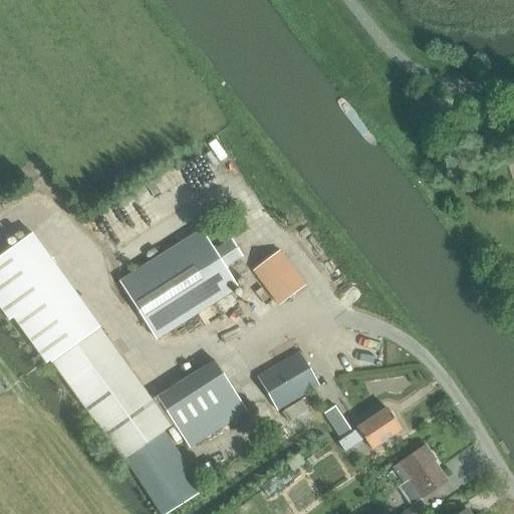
[(201,234),(121,284),(156,337),(156,338),(237,287),(225,269),(242,258),(232,241),(215,252),(203,233),(201,234)]
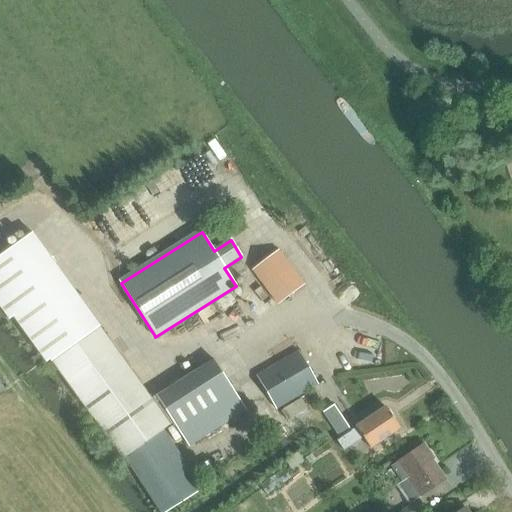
[(278,252),(253,271),(262,284),(277,304),(302,285),(278,252)]
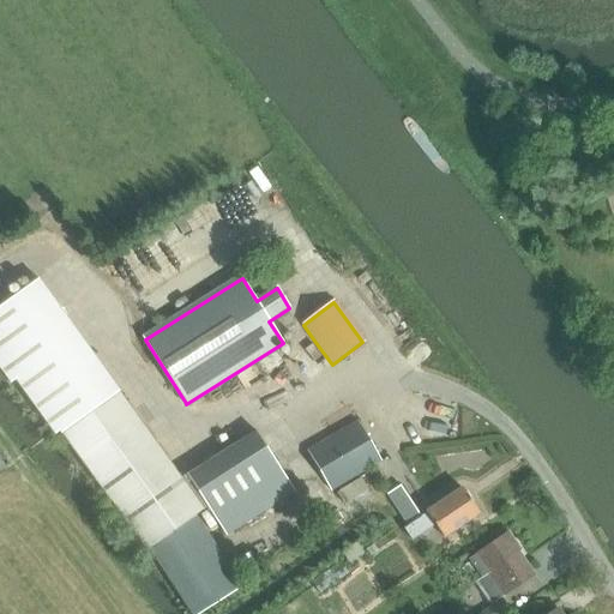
[(191,613),(194,613),(240,585),(193,513),(206,506),(226,536),(294,492),(256,431),(181,477),(118,391),(59,433),(144,549),(149,547),(191,613)]
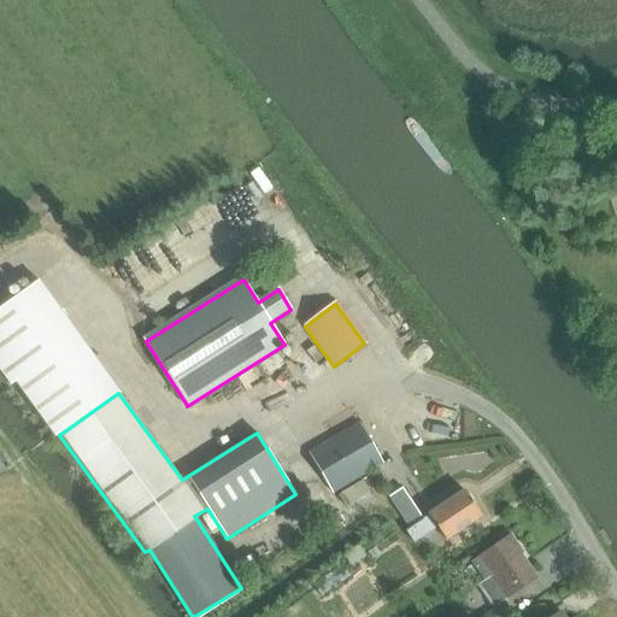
[(331,493),(382,463),(359,423),(309,453),(331,493)]
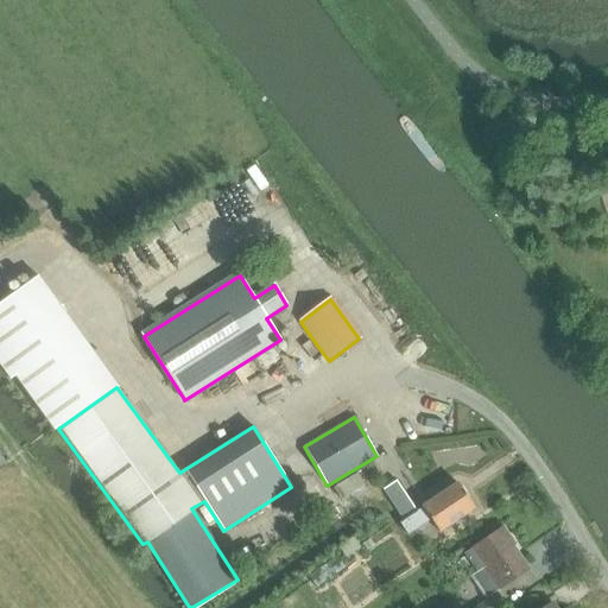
[(358,474),(334,488),(342,501),(365,487),(358,474)]
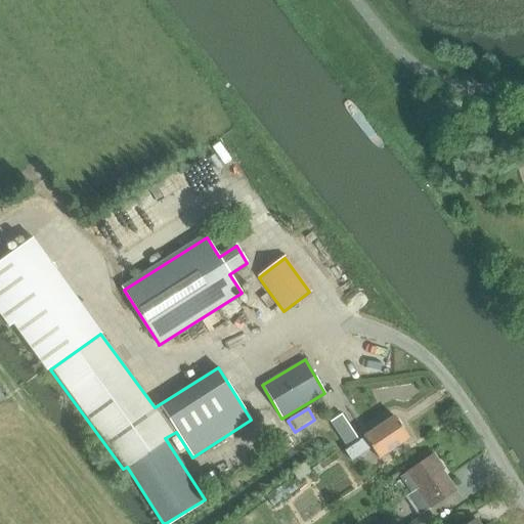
[(337,410),(323,420),(351,462),(370,448),(378,460),(408,439),(393,417),(357,441),(337,410)]
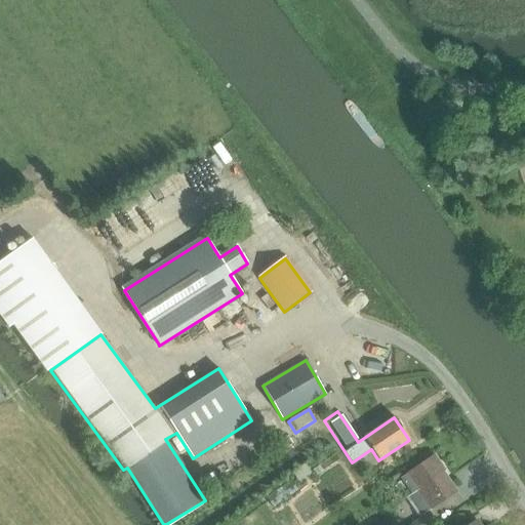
[(430,508),(455,492),(439,466),(441,465),(437,457),(433,459),(431,456),(406,472),(407,474),(401,478),(410,493),(417,488),(430,508)]
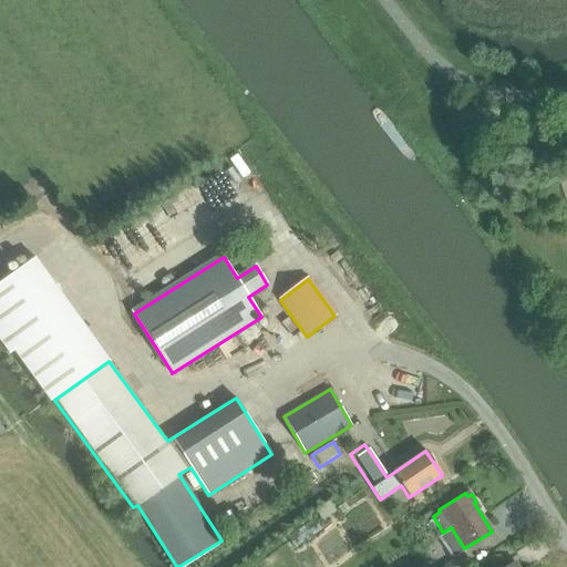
[(321,531),(319,527),(315,519),(287,538),(289,542),(295,549),(302,544),(305,546),(316,539),(313,536),(321,531)]
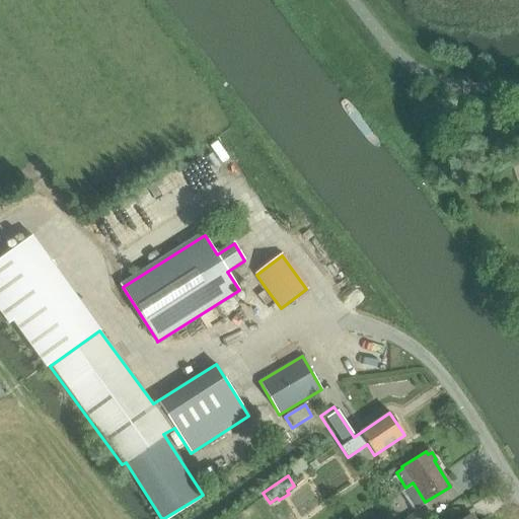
[(424,518),(431,515),(424,505),(402,518),(424,518)]
